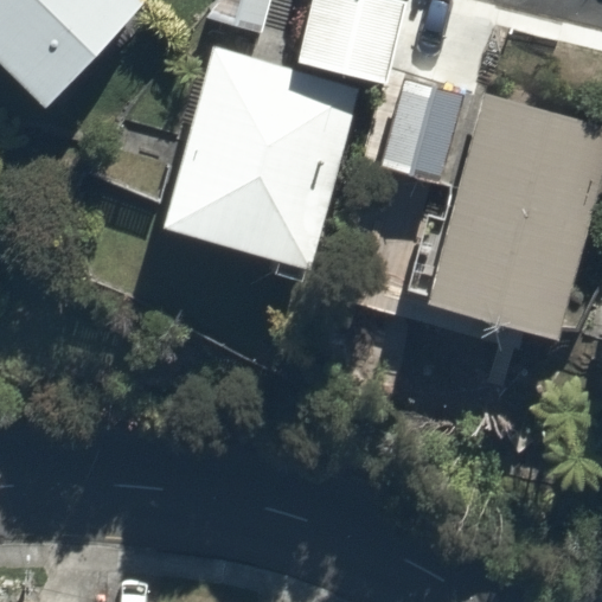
[(0,0),(0,63),(39,103),(142,0),(0,0)]
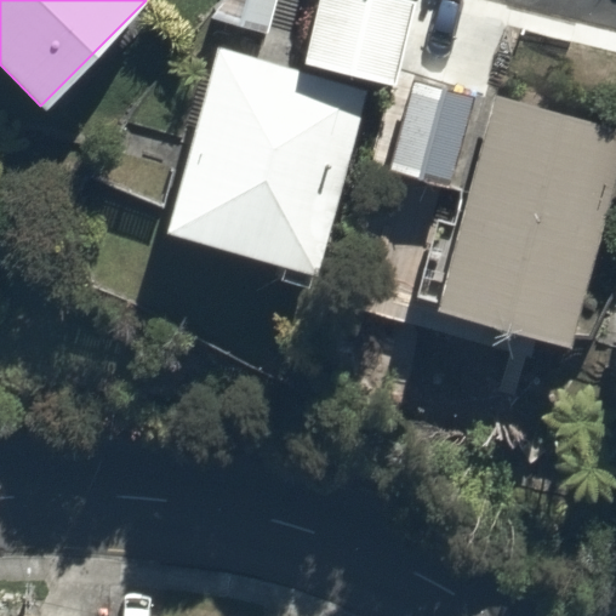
[(422,0),(317,0),(303,66),(404,86),(422,0)]
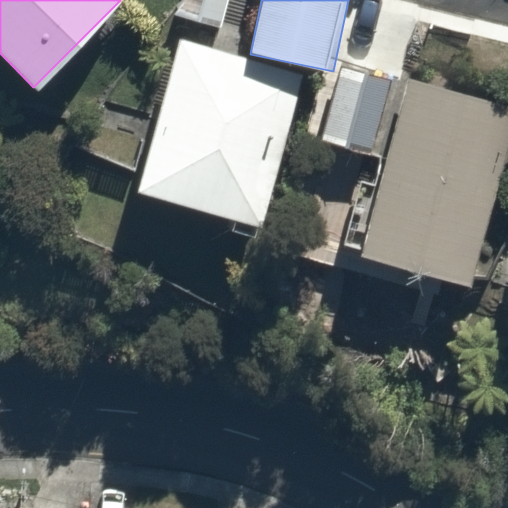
[(298,83),(177,40),(126,187),(246,229),(298,83)]
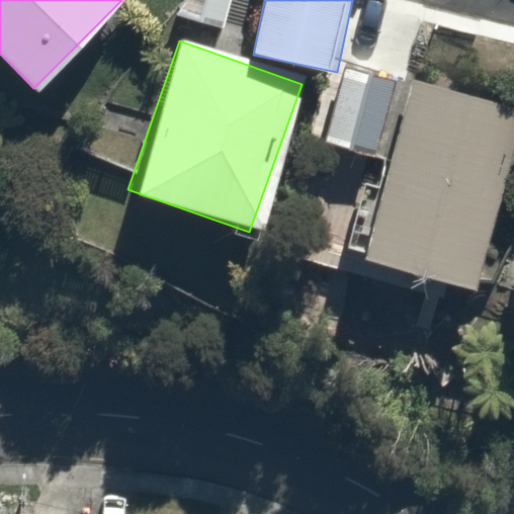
[(391,163),(412,84),(345,67),(324,145),(391,163)]
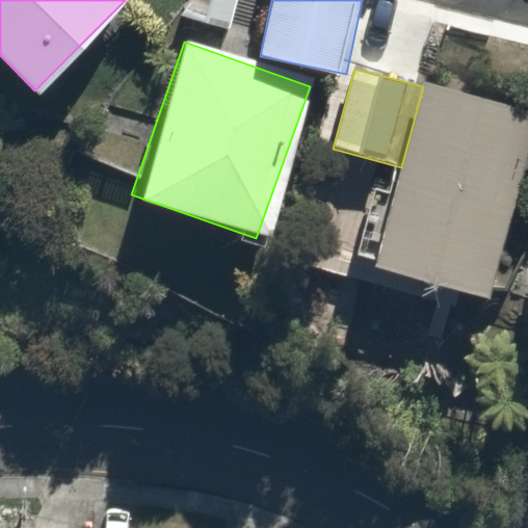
[(527,108),(424,81),(423,86),(401,167),(375,264),(492,295),(527,160),(527,108)]
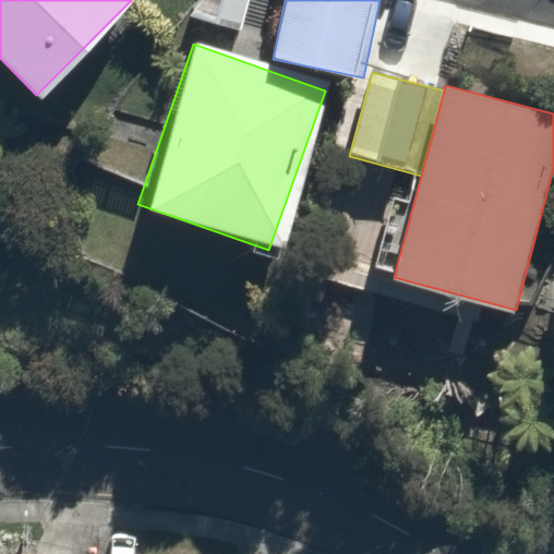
All buildings are outlined.
